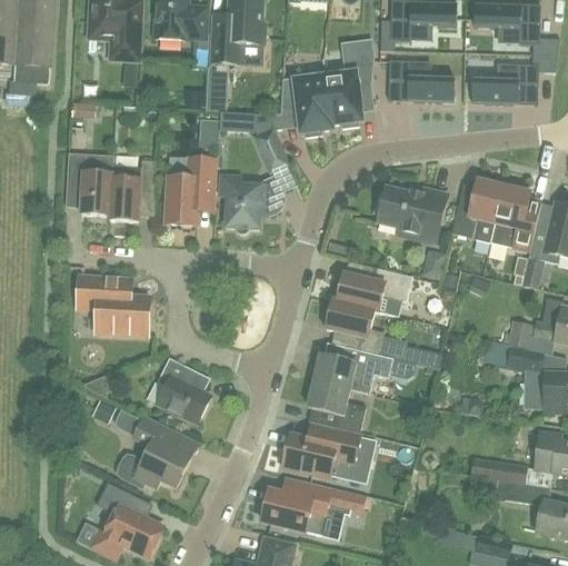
[(48,83),(49,66),(51,66),(56,0),(0,0),(0,61),(13,63),(12,81),(48,83)]
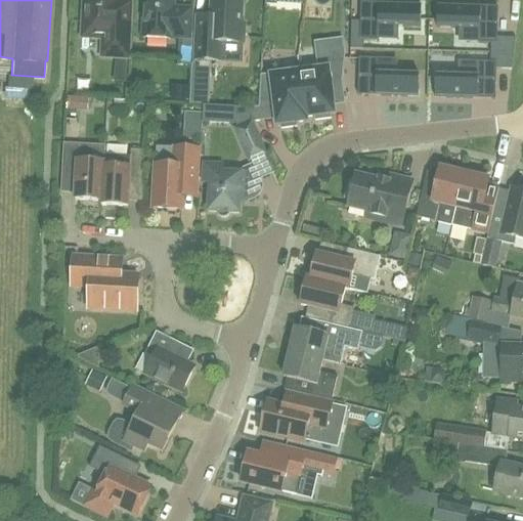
[(128,55),(130,22),(116,20),(117,0),(84,0),(83,34),(106,36),(105,52),(102,52),(102,53),(116,54),(127,55),(128,55)]
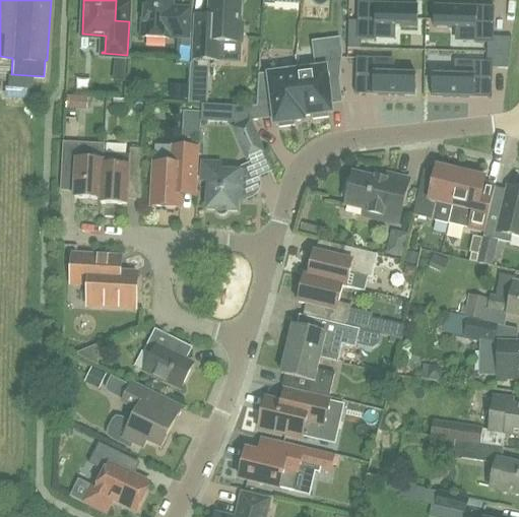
[(190,36),(189,36),(190,7),(189,7),(189,11),(177,11),(174,7),(172,7),(172,0),(143,0),(142,35),(170,36),(171,35),(176,35),(174,63),(188,64),(190,36)]
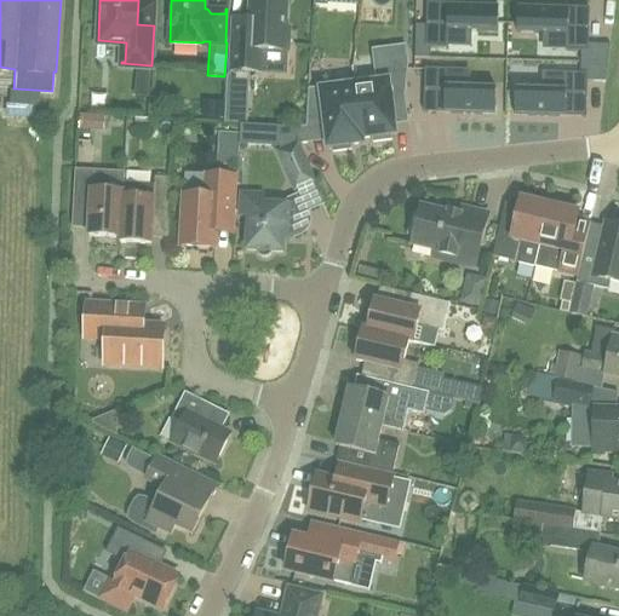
[(229,15),(227,73),(223,119),(246,120),(248,68),(261,69),(262,47),(287,49),(288,27),(285,27),(286,0),(251,0),(251,16),(229,15)]
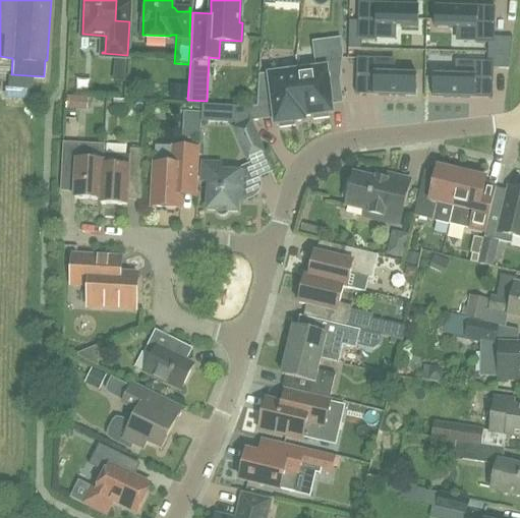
[(357,0),(356,37),(376,38),(376,23),(395,23),(417,24),(417,2),(381,1),(381,3),(361,2),(361,0),(357,0)]
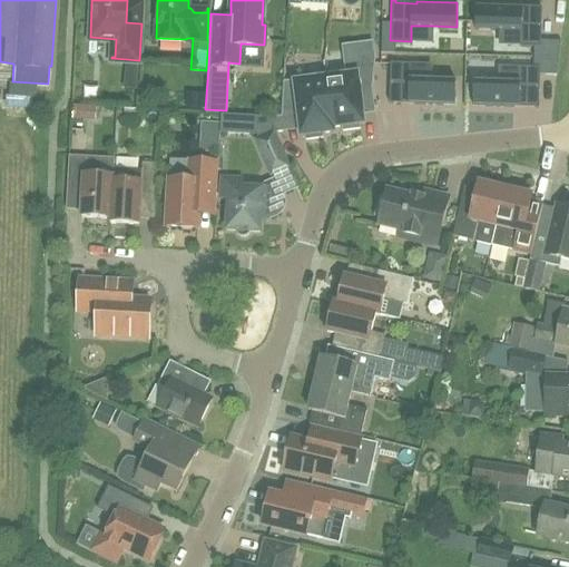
[(474,2),(474,27),(498,28),(519,29),(519,45),(533,45),(539,45),(540,38),(540,5),(537,5),(537,7),(516,6),(516,5),(474,2)]
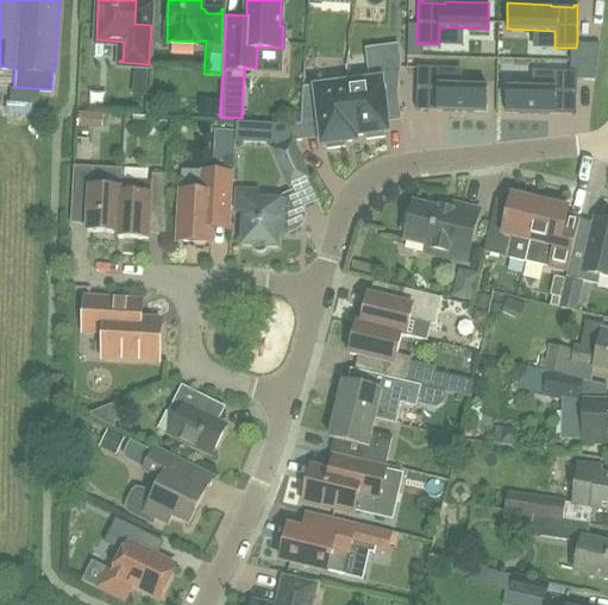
[(596,60),(599,41),(577,41),(576,48),(570,48),(569,58),(596,60)]
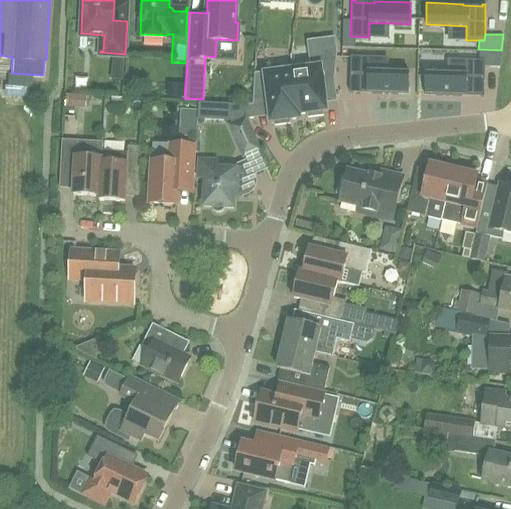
[(308,56),(310,66),(293,68),(298,112),(306,111),(307,115),(322,113),(322,109),(325,109),(321,79),(333,77),(337,47),(336,47),(336,48),(335,53),(308,56)]
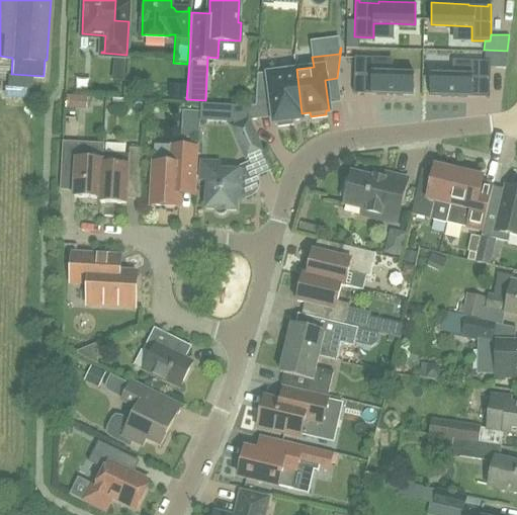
[(490,66),(505,66),(507,51),(484,50),(484,59),(490,60),(490,66)]
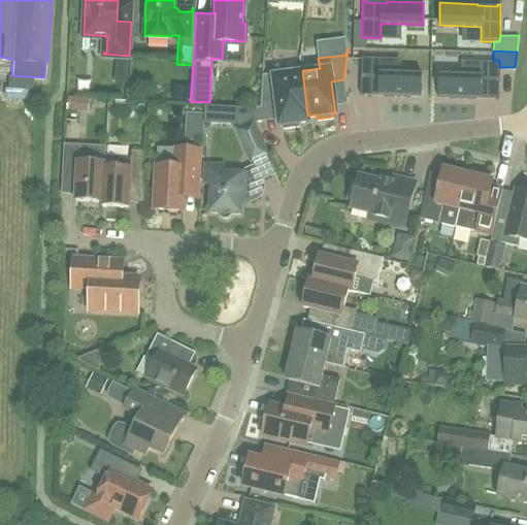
[(128,56),(117,55),(116,78),(126,79),(128,56)]
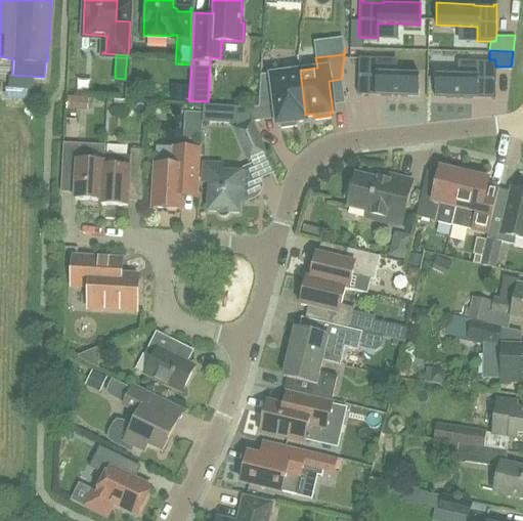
[(358,55),(357,92),(360,92),(361,90),(380,91),(380,93),(418,94),(419,72),(396,72),(377,71),(377,56),(358,55)]
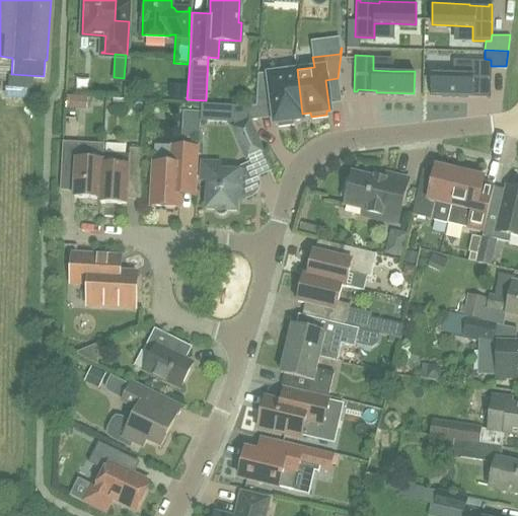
[(430,72),(430,94),(467,95),(467,93),(486,93),(486,95),(490,95),(491,66),(491,60),(485,59),(471,59),(471,73),(452,72),(430,72)]
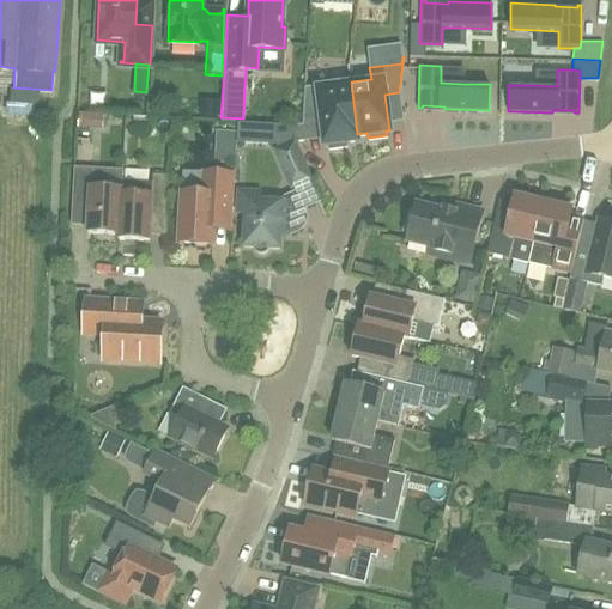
[(317,84),(304,85),(302,117),(320,115),(323,144),(327,142),(328,147),(346,145),(345,140),(357,139),(357,134),(351,81),(317,86),(317,84)]
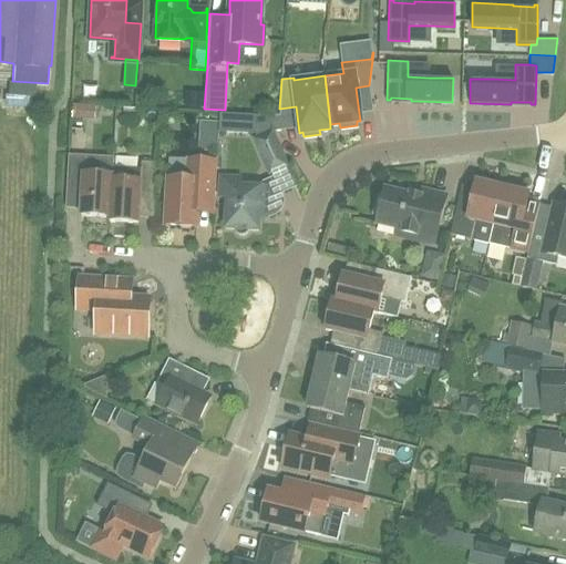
[(70,116),(94,118),(94,105),(71,103),(70,116)]
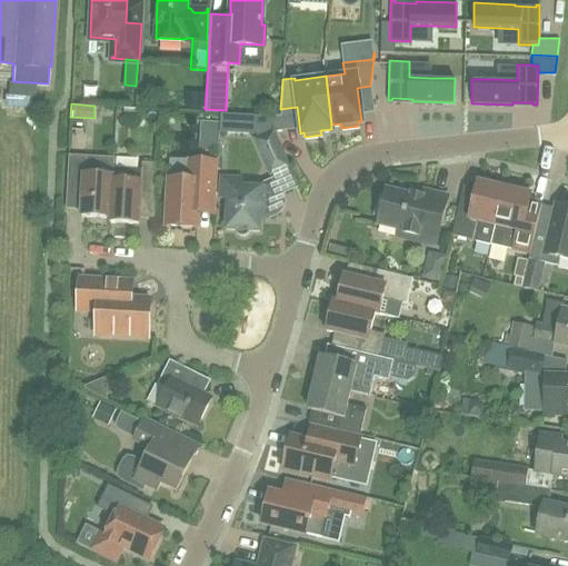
[(219,111),(219,120),(218,130),(225,130),(226,125),(230,125),(231,112),(219,111)]
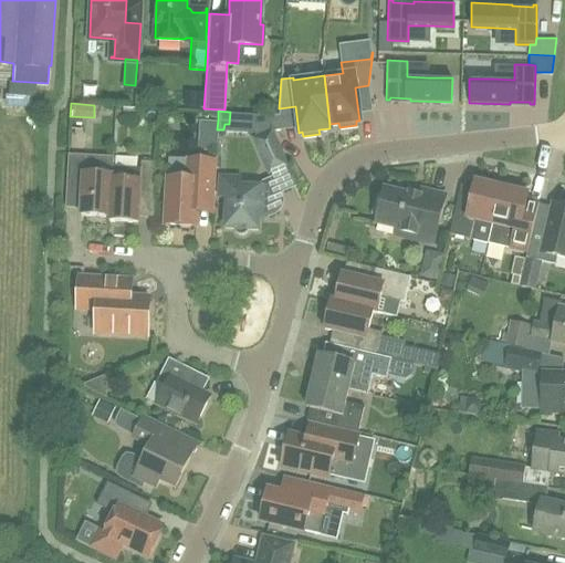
[(275,114),(265,114),(272,129),(283,127),(282,127),(280,113),(275,114)]
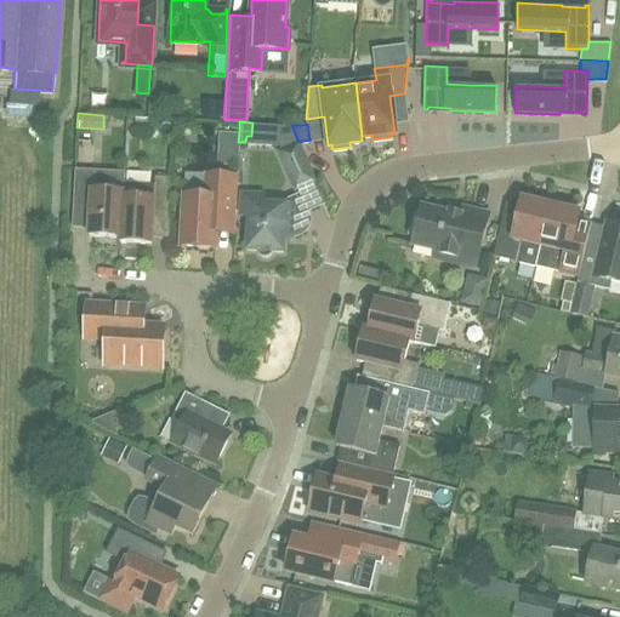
[(314,180),(299,142),(279,149),(295,187),(314,180)]
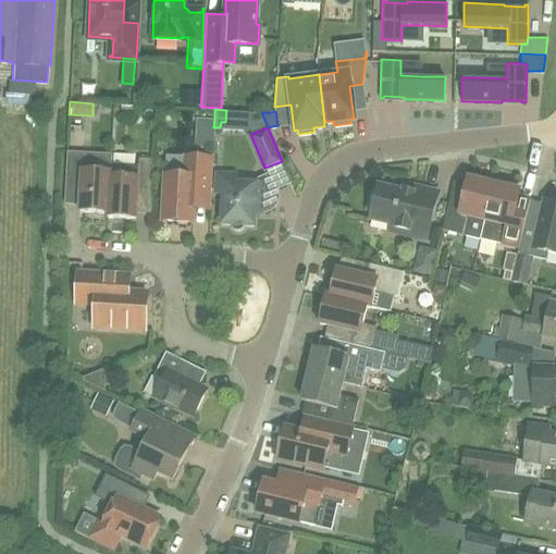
[(111,161),(112,152),(68,149),(65,183),(81,184),(79,209),(107,211),(107,216),(108,216),(111,161)]
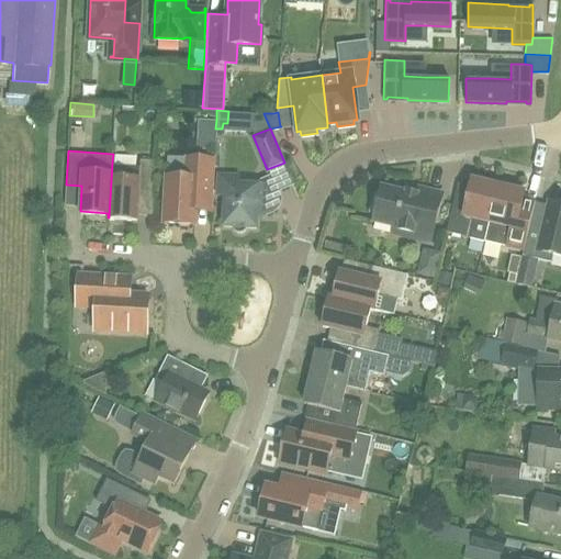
[(211,210),(214,157),(168,155),(164,221),(178,221),(180,224),(188,224),(190,222),(194,222),(195,209),(211,210)]
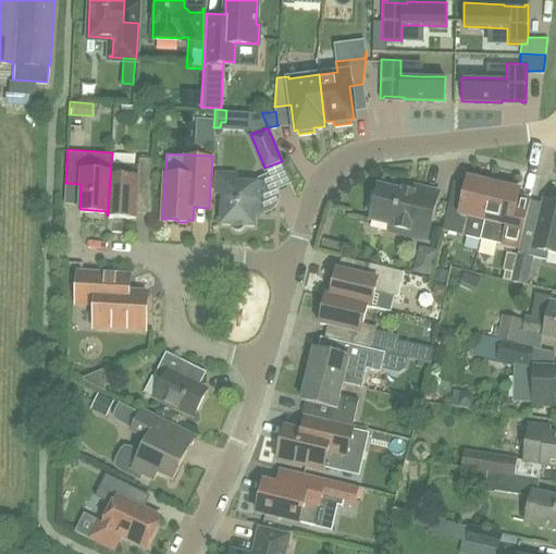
[(111,161),(108,216),(136,217),(137,192),(152,193),(155,157),(138,156),(138,163),(111,161)]
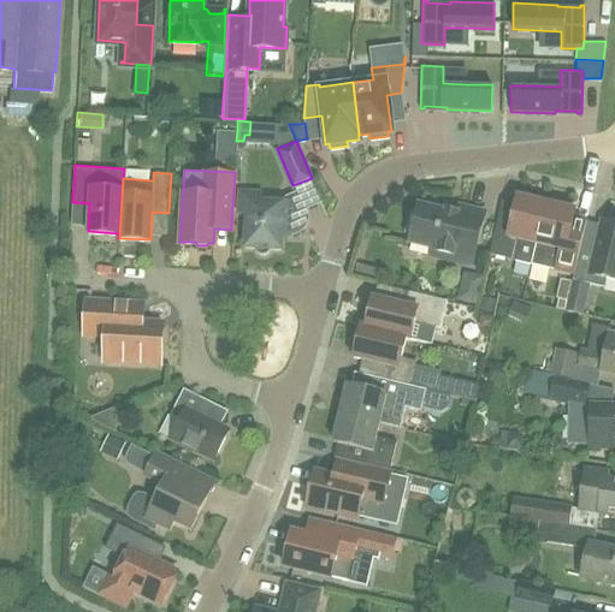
[(305,211),(303,208),(296,190),(282,196),(282,201),(261,200),(260,195),(258,192),(255,191),(240,190),(238,212),(247,212),(244,245),(254,245),(255,248),(255,249),(256,250),(256,251),(258,251),(259,253),(261,253),(264,253),(265,253),(266,253),(267,251),(268,250),(270,249),(270,248),(271,247),(281,248),(282,233),(290,233),(290,230),(293,230),(295,229),(297,227),(299,226),(301,225),(302,223),(303,220),(305,218),(305,215),(305,213),(305,211)]
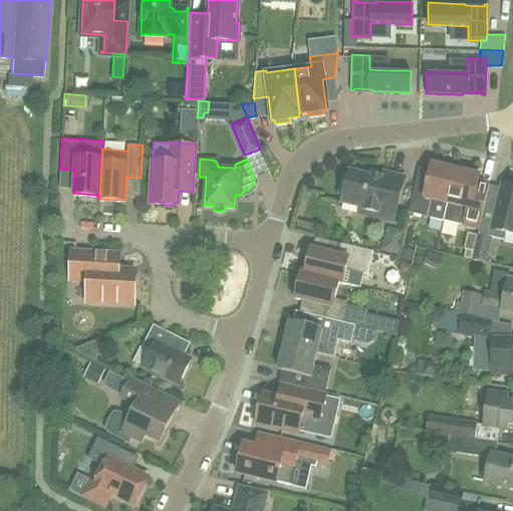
[(408,211),(430,216),(443,219),(447,202),(455,168),(431,163),(425,189),(414,186),(408,211)]
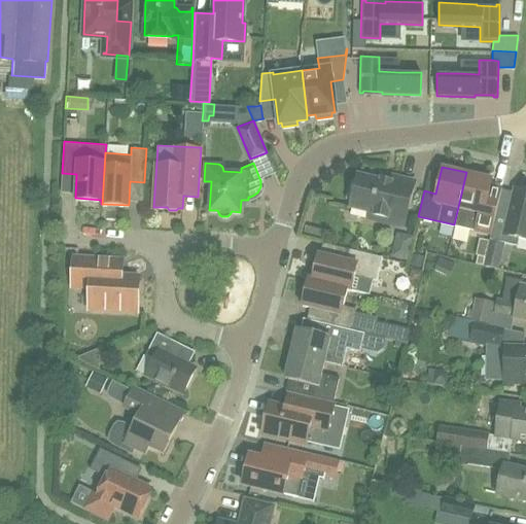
[(466,172),(458,207),(454,224),(490,234),(496,208),(497,205),(501,184),(490,182),(491,178),(466,172)]
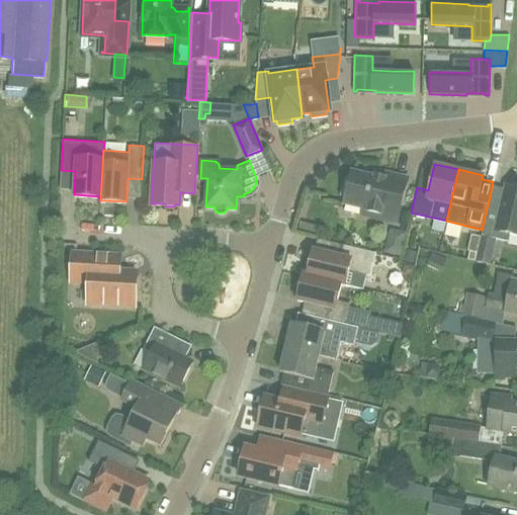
[(341,194),(346,195),(344,202),(362,206),(361,209),(363,212),(397,221),(407,178),(384,172),(383,176),(375,174),(375,176),(352,171),(350,179),(344,177),(341,194)]
